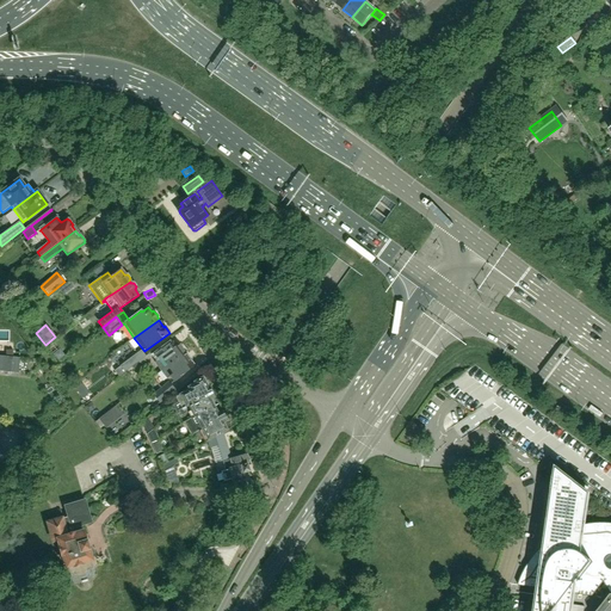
[(116,341),(123,334),(118,328),(111,335),(116,341)]
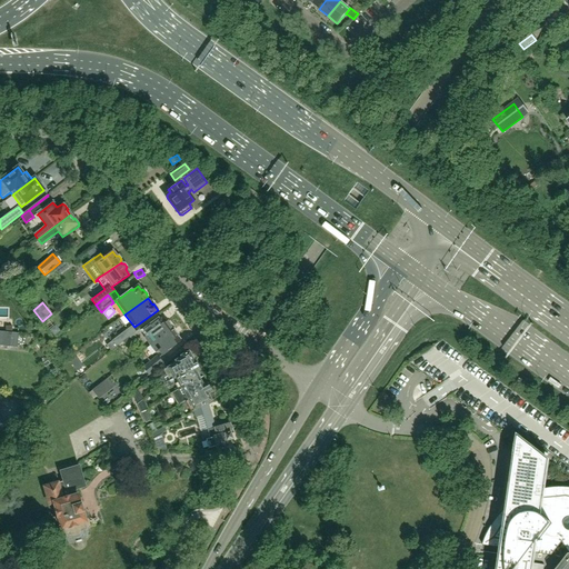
[(149,345),(171,329),(166,321),(163,322),(160,319),(150,327),(149,326),(142,330),(146,335),(143,337),(149,345)]
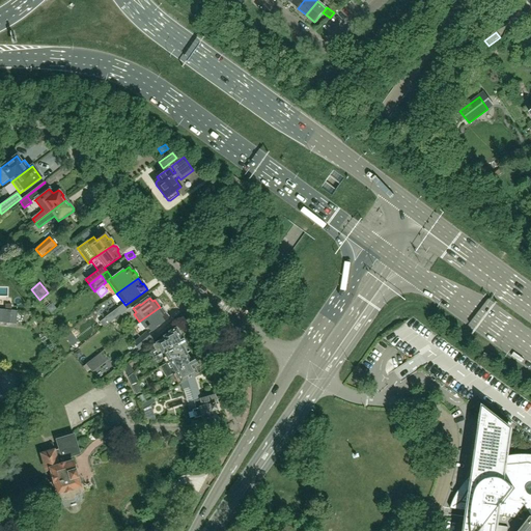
[(99,323),(103,328),(116,317),(127,309),(122,304),(99,323)]
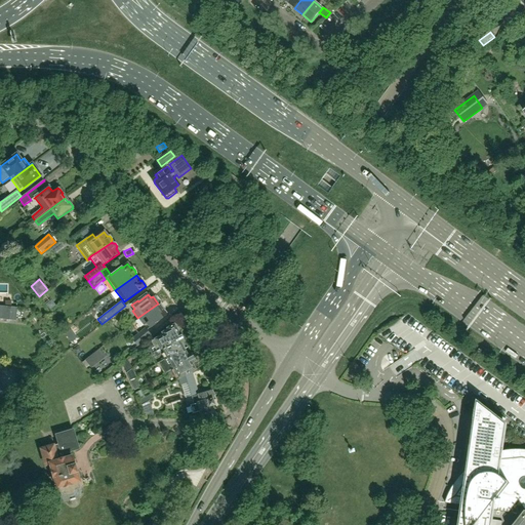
[(155,323),(164,316),(161,312),(164,311),(163,309),(163,308),(163,307),(161,305),(159,305),(158,304),(137,318),(143,325),(146,324),(149,328),(155,323)]
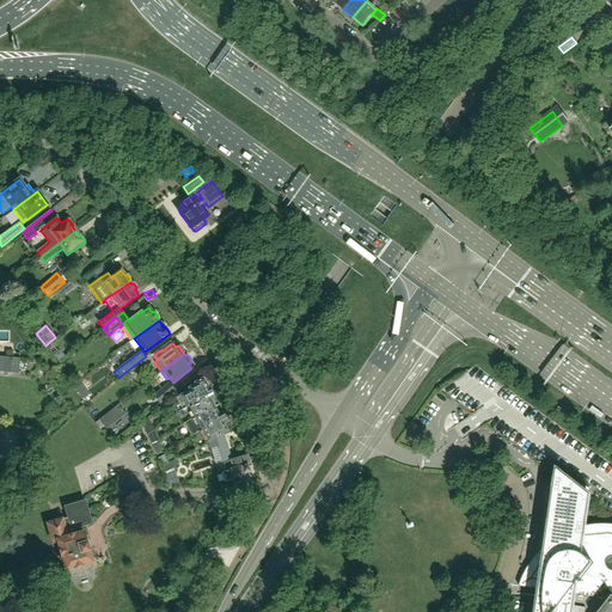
[(151,359),(148,355),(134,366),(136,369),(151,359)]
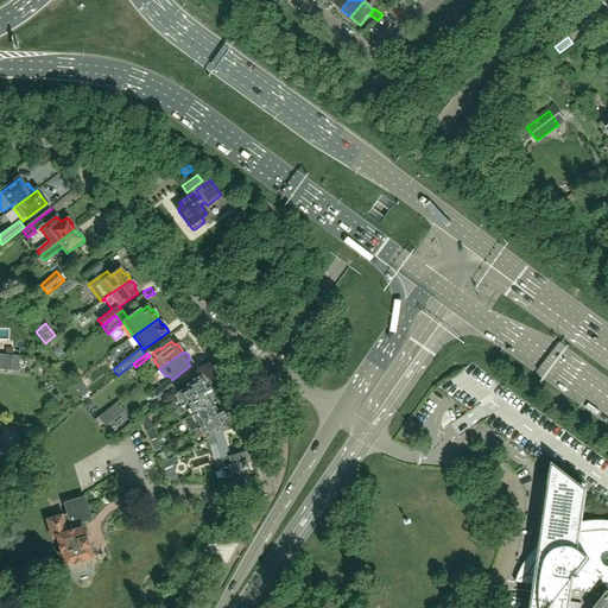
[(0,354),(0,369),(19,372),(20,356),(0,354)]
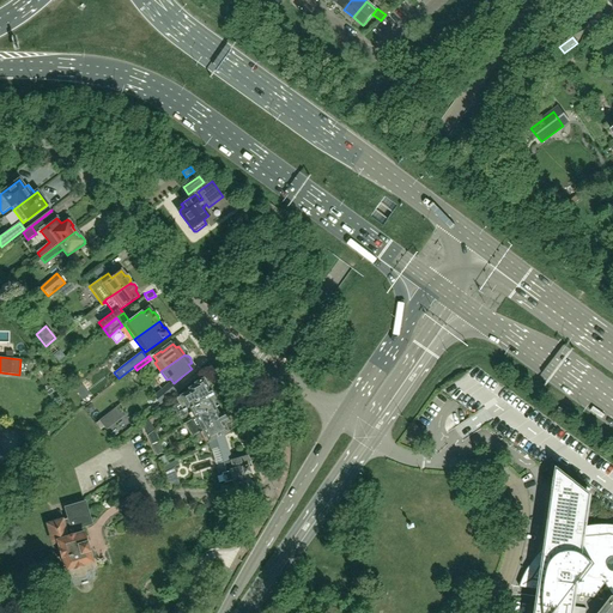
[(176,411),(211,392),(208,388),(212,387),(207,378),(204,380),(204,378),(194,383),(194,386),(188,389),(189,390),(180,396),(182,402),(174,407),(176,411)]
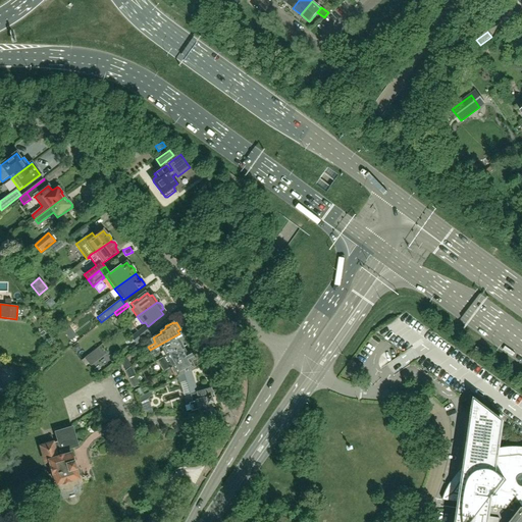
[(144,327),(131,337),(137,344),(149,333),(148,331),(145,328),(144,327)]
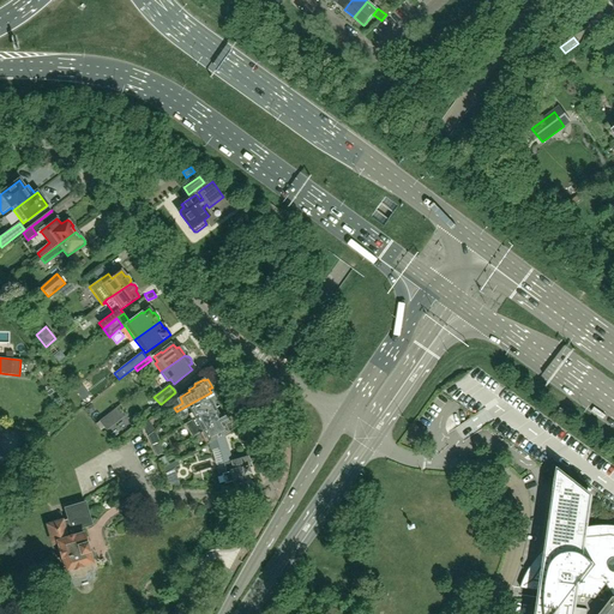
[(83,386),(76,391),(83,401),(90,395),(83,386)]
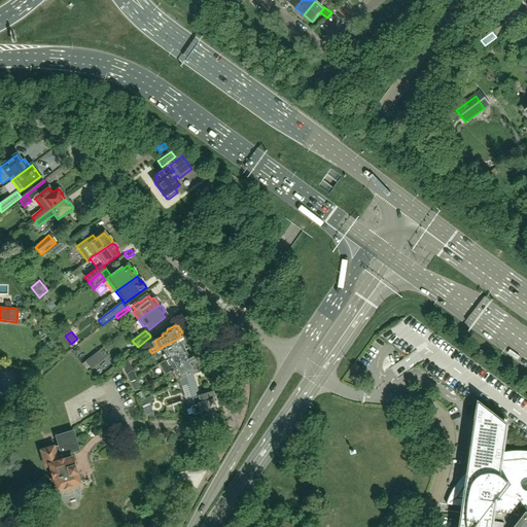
[(167,358),(186,347),(181,337),(151,353),(153,357),(155,356),(156,358),(164,354),(167,358)]
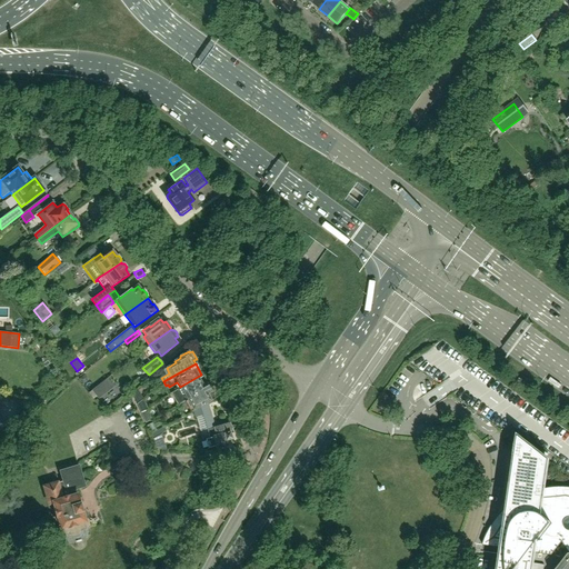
[(181,401),(208,387),(201,375),(180,387),(180,388),(171,393),(177,402),(180,401),(181,401)]
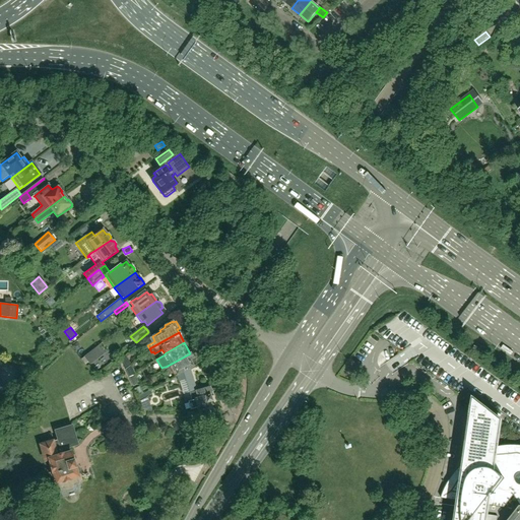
[(90,352),(83,356),(88,363),(94,358),(90,352)]
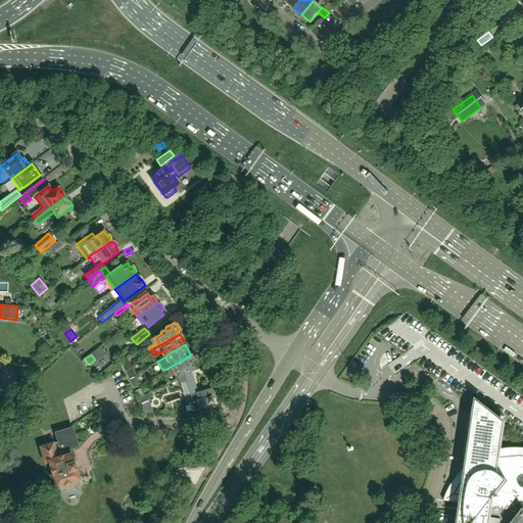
[(190,370),(197,367),(191,355),(167,369),(169,375),(175,372),(178,377),(190,370)]
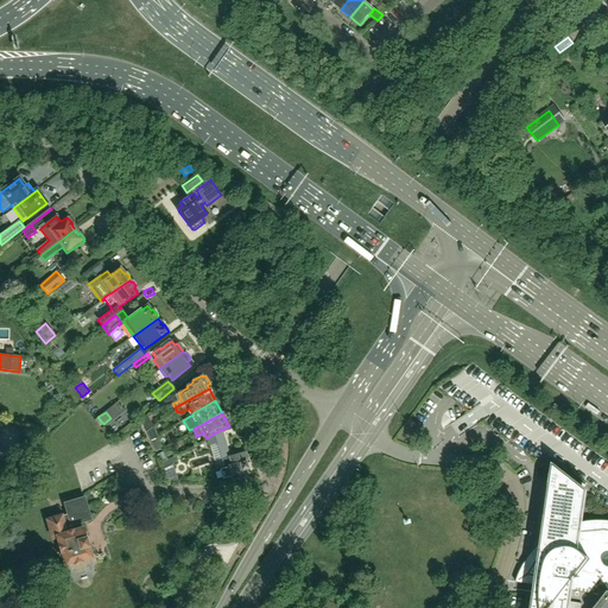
[(146,431),(153,426),(147,418),(143,423),(146,431)]
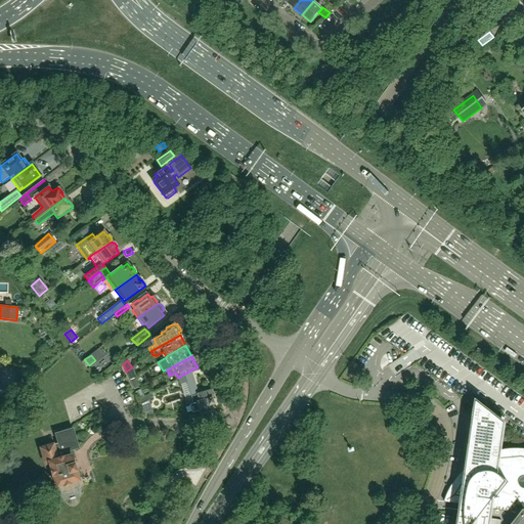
[(136,377),(132,367),(126,372),(130,380),(136,377)]
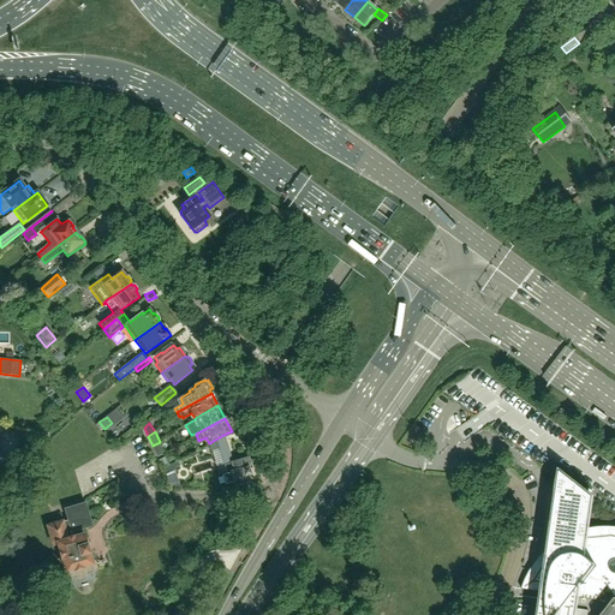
[(232,463),(224,435),(209,443),(213,452),(220,449),(226,473),(222,475),(225,484),(233,483),(234,484),(246,481),(245,476),(250,475),(249,467),(250,467),(248,459),(232,463)]
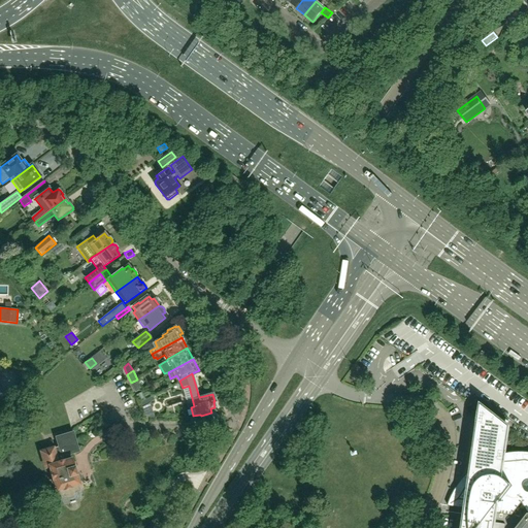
[(23,378),(17,377),(13,389),(20,391),(23,378)]
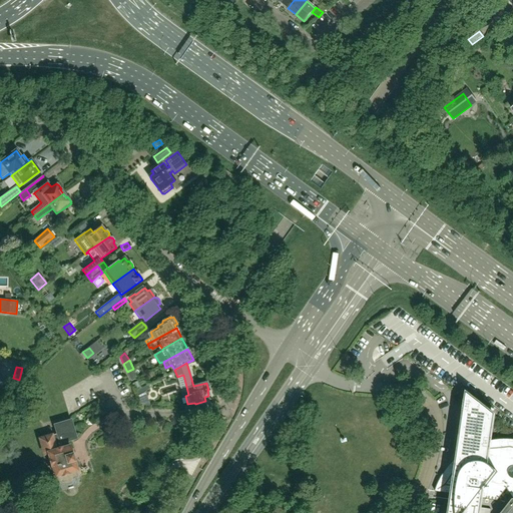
[(140,389),(136,382),(132,384),(136,391),(140,389)]
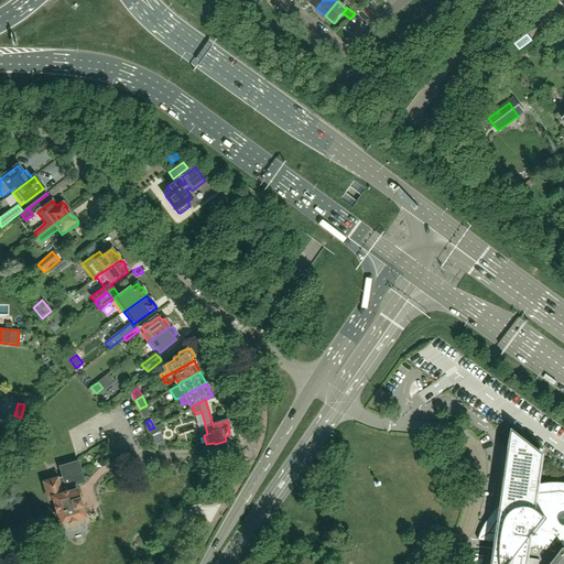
[(151,435),(165,426),(163,423),(154,427),(150,430),(149,431),(151,435)]
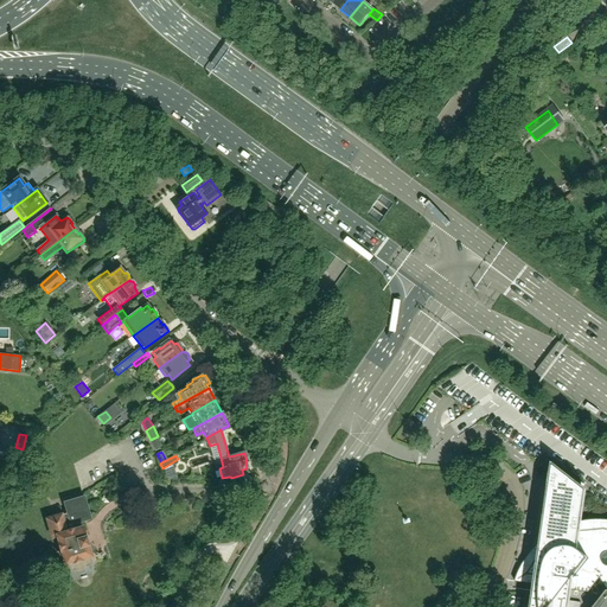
[(172,464),(163,468),(168,480),(177,479),(172,464)]
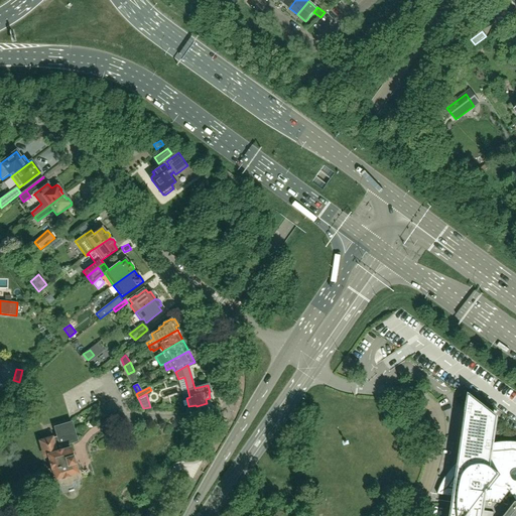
[(482,515),(484,507),(485,502),(500,504),(510,492),(515,502),(504,515),(515,515),(515,441),(514,441),(509,441),(506,441),(503,441),(500,442),(498,442),(493,443),(497,417),(480,403),(471,396),(461,459),(461,460),(456,464),(454,466),(449,471),(448,473),(446,476),(443,480),(442,482),(441,485),(439,490),(438,492),(437,495),(456,497),(453,515),(482,515)]
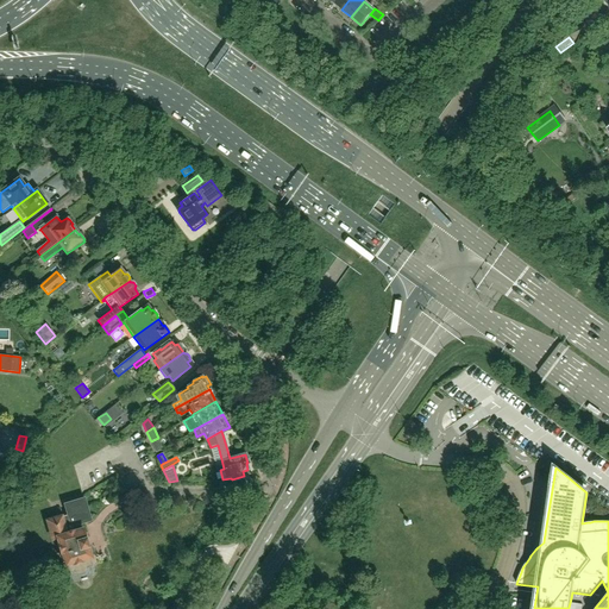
[(92,559),(92,558),(93,558),(95,554),(93,548),(89,546),(88,547),(83,529),(80,531),(79,525),(92,521),(85,497),(63,504),(67,515),(48,521),(52,538),(55,539),(57,539),(66,566),(68,565),(69,572),(75,571),(75,572),(80,575),(85,573),(87,570),(86,567),(92,565),(89,559),(92,559)]
